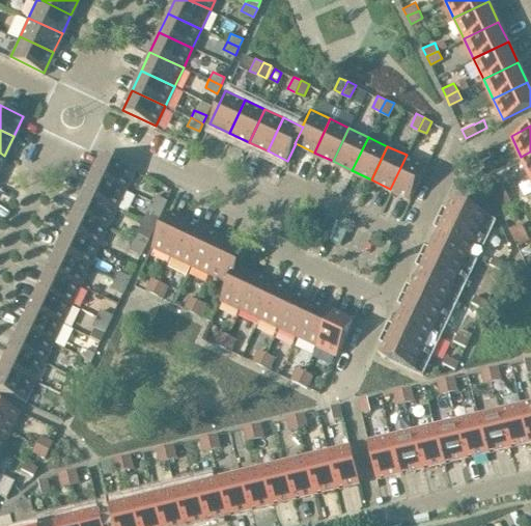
[(477,163),(490,157),(485,148),(474,155),(477,163)]
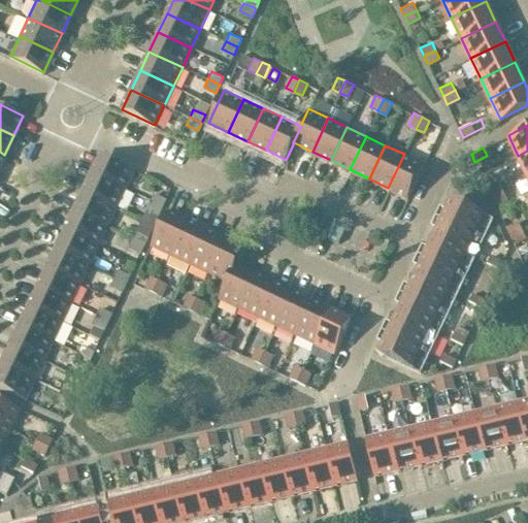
[(527,175),(527,151),(518,156),(527,176),(527,175)]
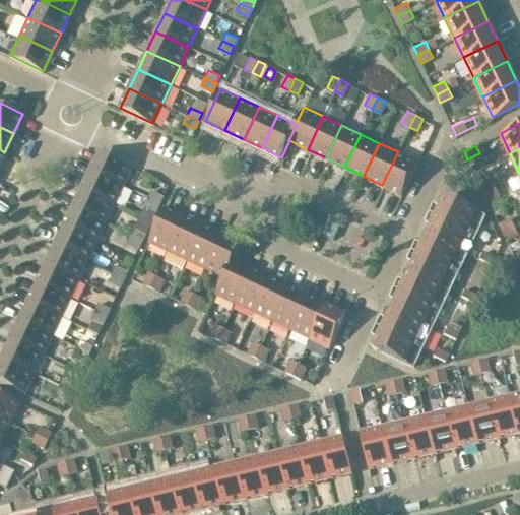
[(132,166),(100,150),(90,170),(123,186),(132,166)]
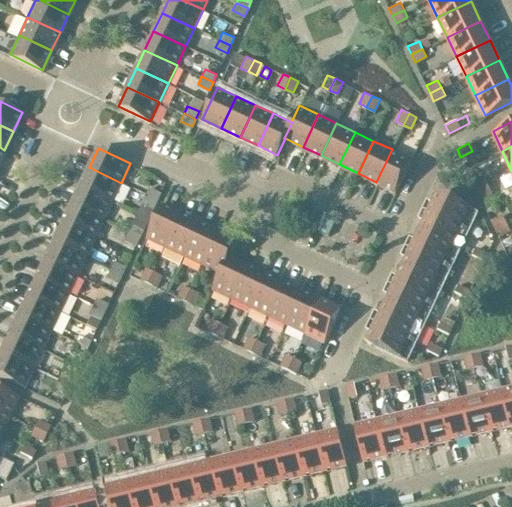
[(411,158),(392,149),(376,182),(396,191),(411,158)]
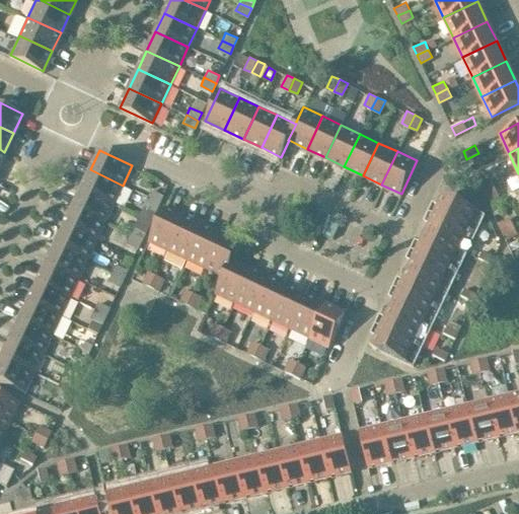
[(123,186),(90,169),(81,188),(114,204),(123,186)]
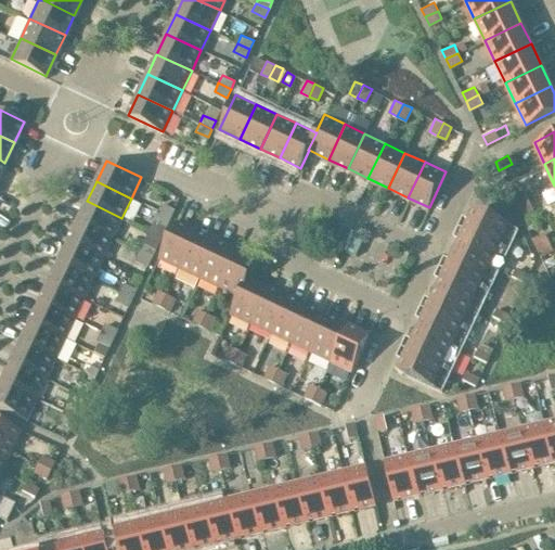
[(528,199),(524,190),(512,196),(516,204),(528,199)]
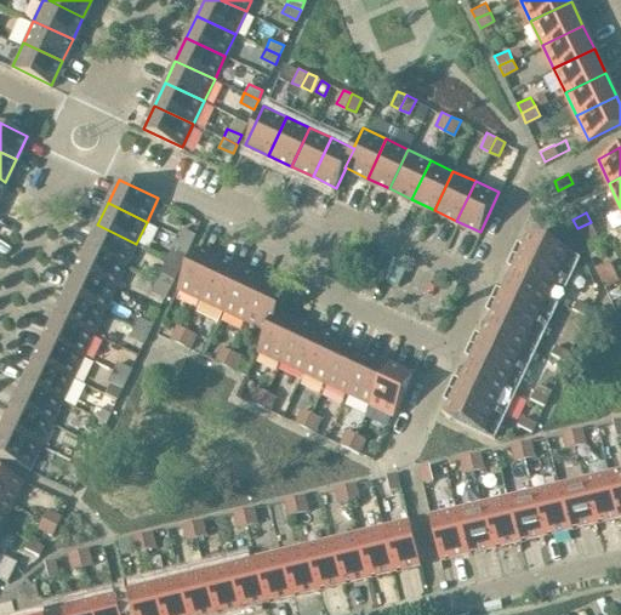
[(577,228),(581,238),(596,232),(591,222),(577,228)]
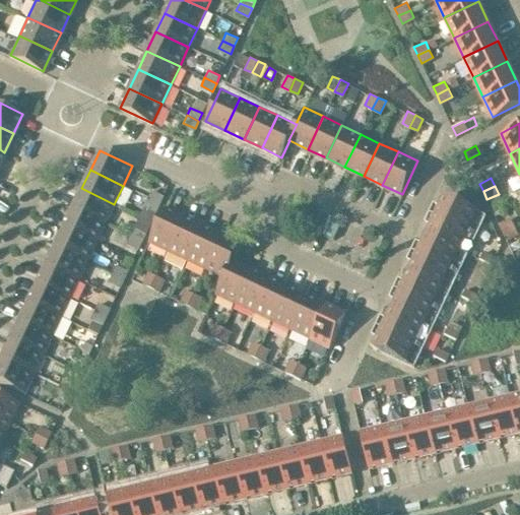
[(114,204),(81,188),(72,207),(105,222),(114,204)]
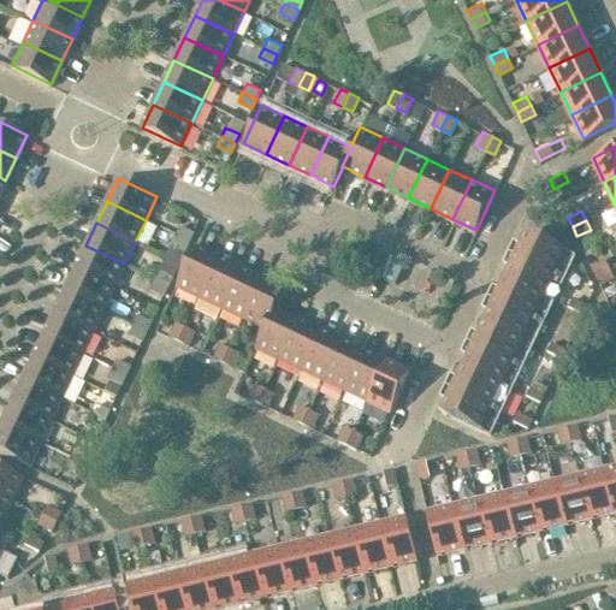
[(194,231),(179,224),(175,234),(189,241),(194,231)]
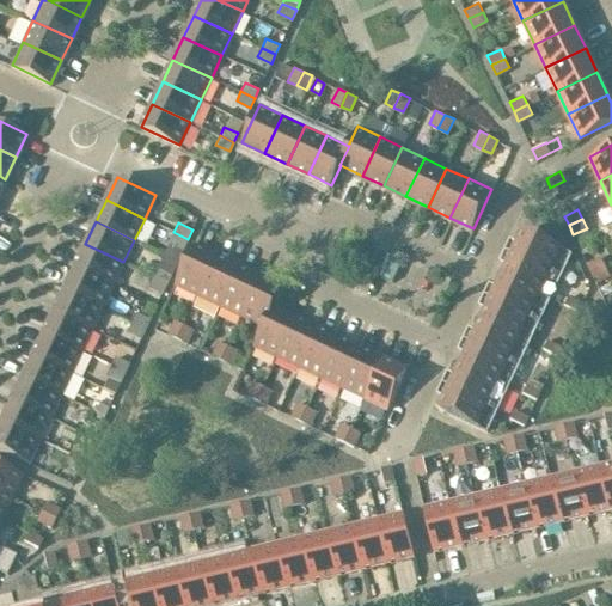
[(506,249),(501,259),(507,262),(501,274),(550,297),(561,275),(571,252),(522,230),(516,242),(510,239),(506,249)]
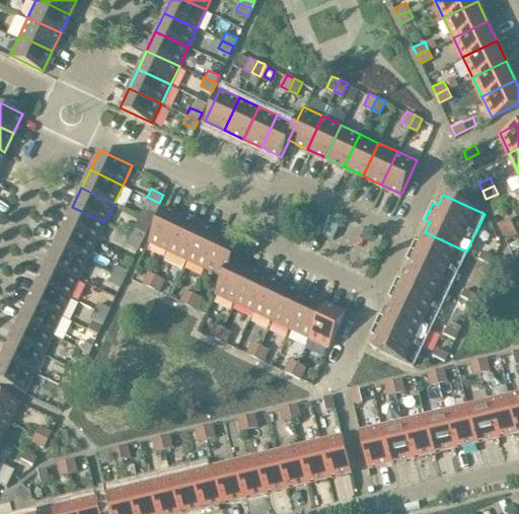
[(159,203),(147,197),(144,205),(155,210),(159,203)]
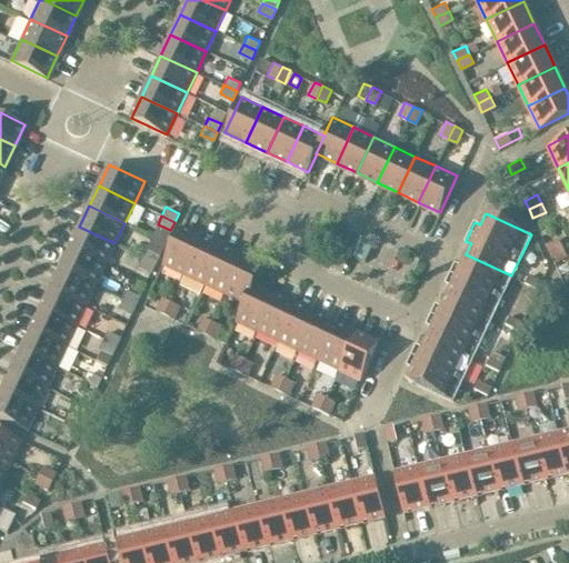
[(115,243),(79,227),(69,247),(106,264),(115,243)]
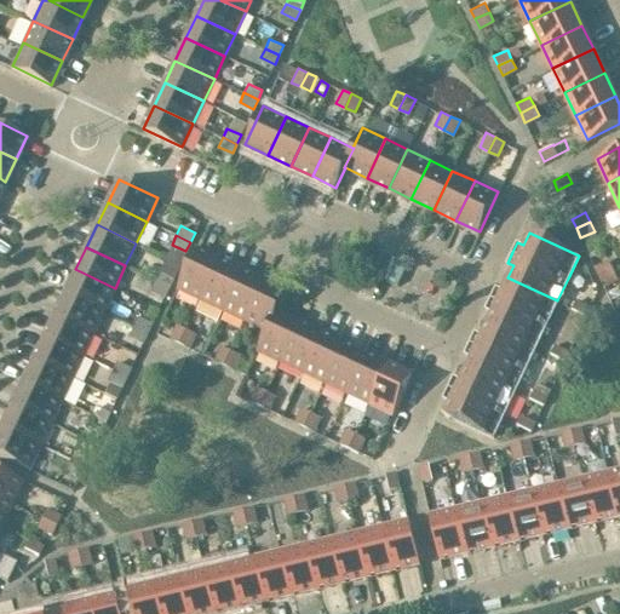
[(219,258),(196,247),(177,287),(200,298),(219,258)]
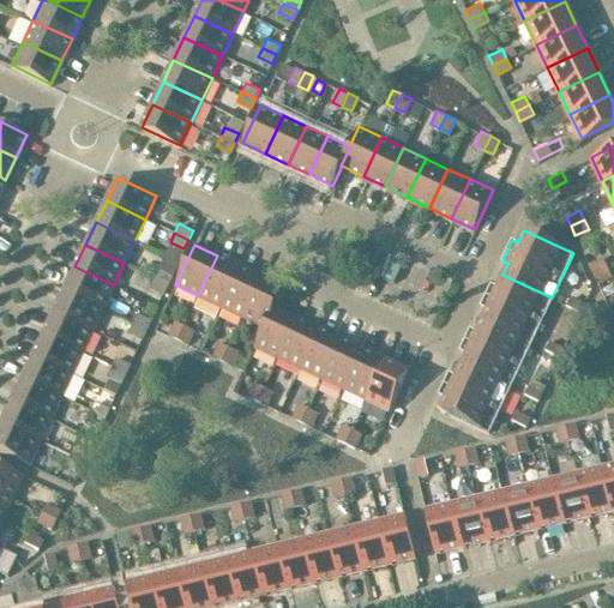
[(179,259),(166,253),(154,277),(168,283),(179,259)]
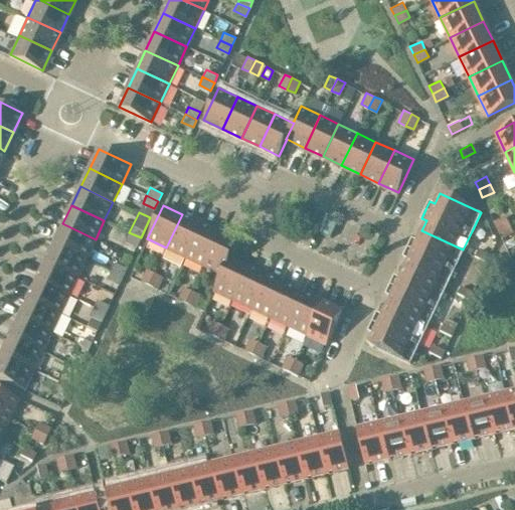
[(200,223),(182,214),(166,247),(185,257),(200,223)]
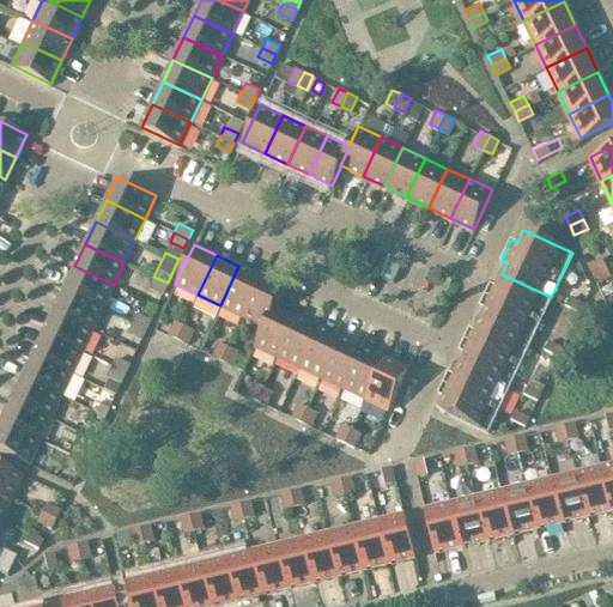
[(606,266),(601,256),(588,263),(592,272),(606,266)]
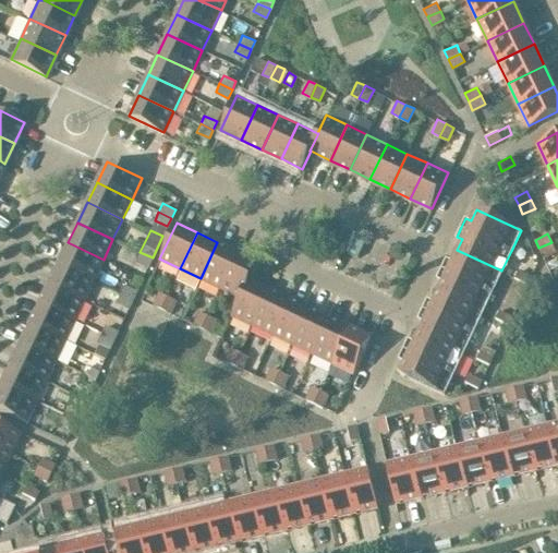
[(104,260),(68,242),(59,263),(94,279),(104,260)]
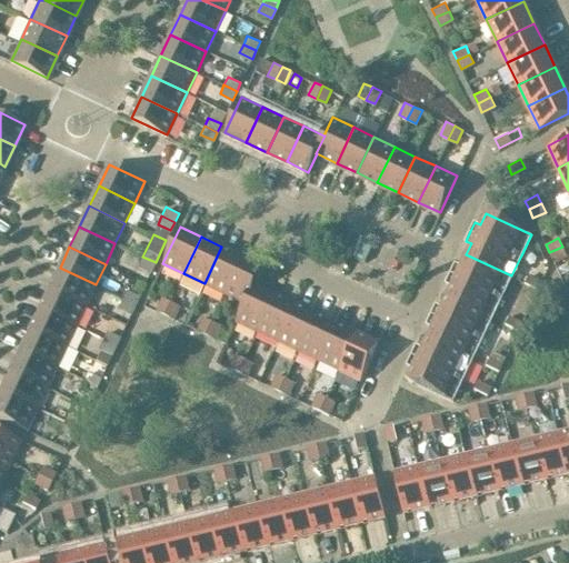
[(242,257),(221,247),(205,283),(225,292),(242,257)]
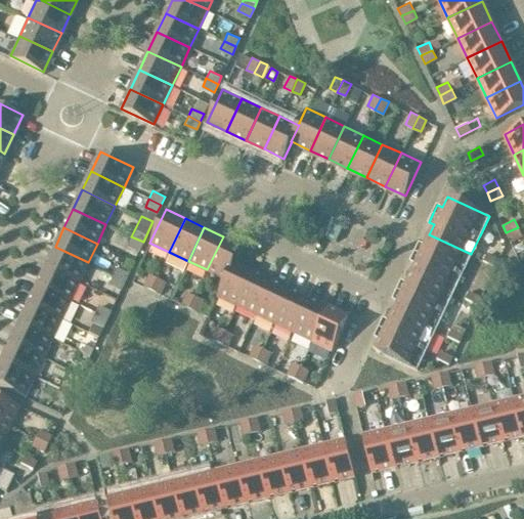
[(506,232),(510,241),(522,234),(518,227),(506,232)]
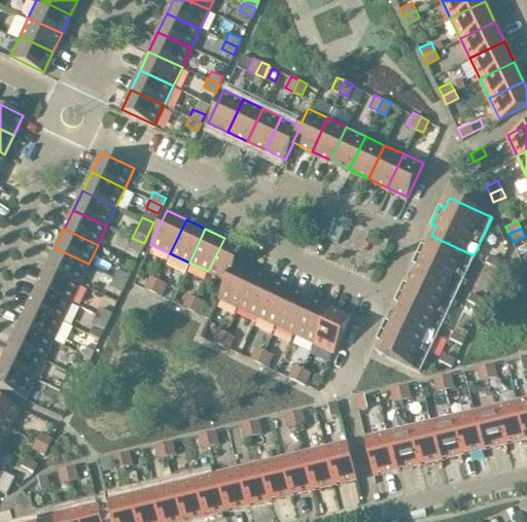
[(417,252),(413,262),(419,264),(414,274),(456,293),(464,275),(473,255),(431,236),(427,246),(421,243),(417,252)]
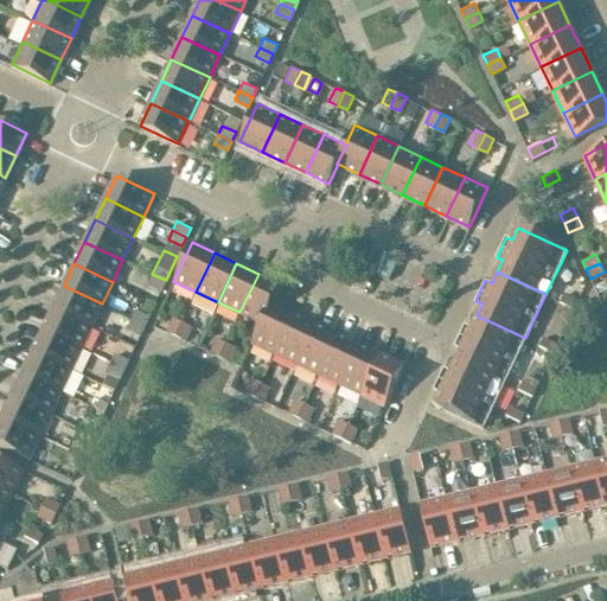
[(166,280),(152,274),(147,283),(161,289),(166,280)]
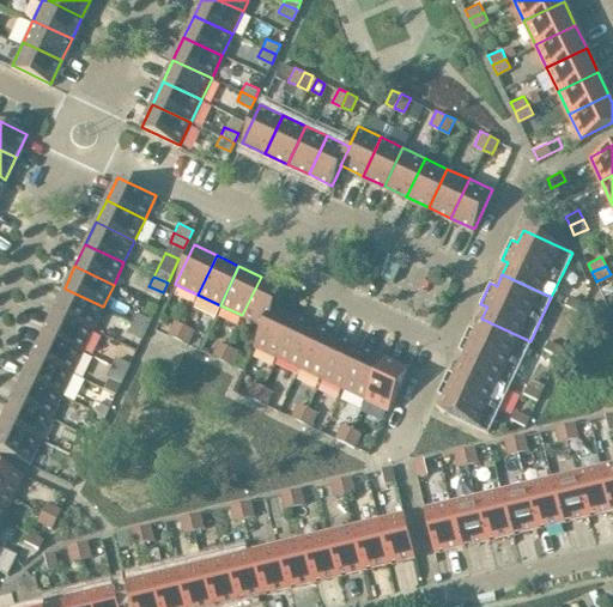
[(284,287),(261,277),(242,315),(263,326),(265,326),(273,307),(274,308),(284,287)]
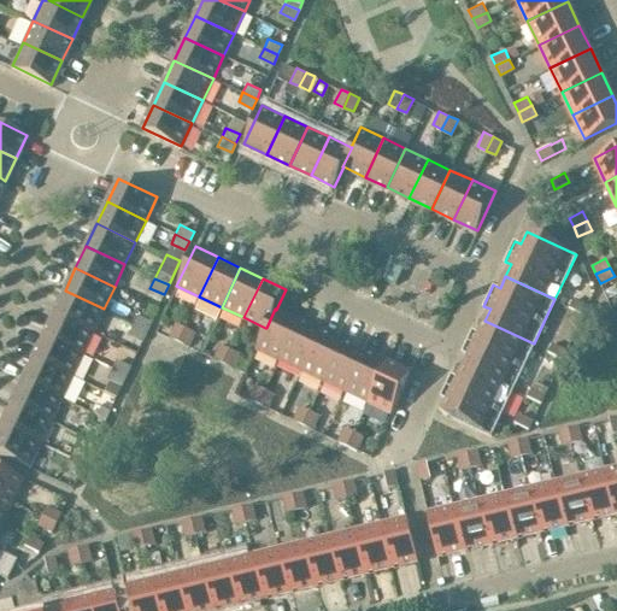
[(104,309),(65,291),(54,312),(93,332),(104,309)]
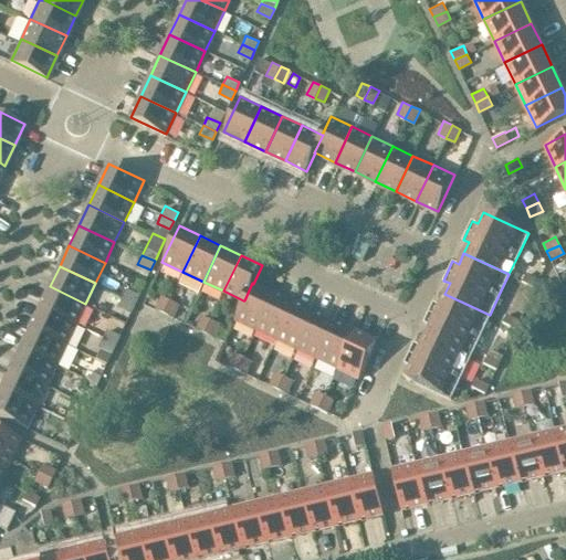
[(526,272),(522,281),(535,286),(540,277),(526,272)]
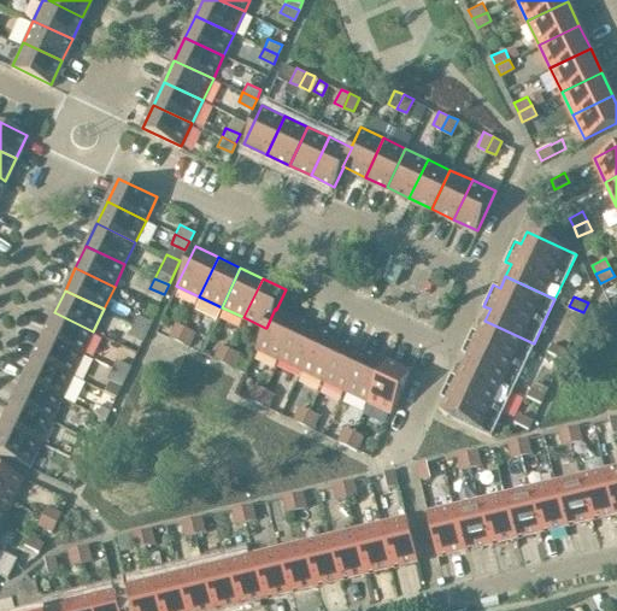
[(298,319),(276,310),(275,309),(266,328),(265,328),(256,347),(278,358),(298,319)]
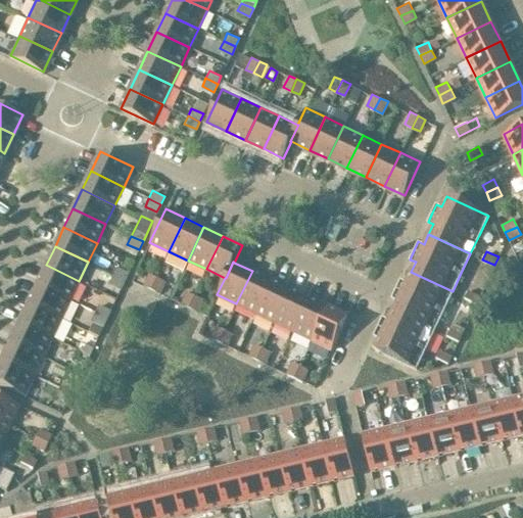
[(79,281),(46,265),(37,284),(70,299),(79,281)]
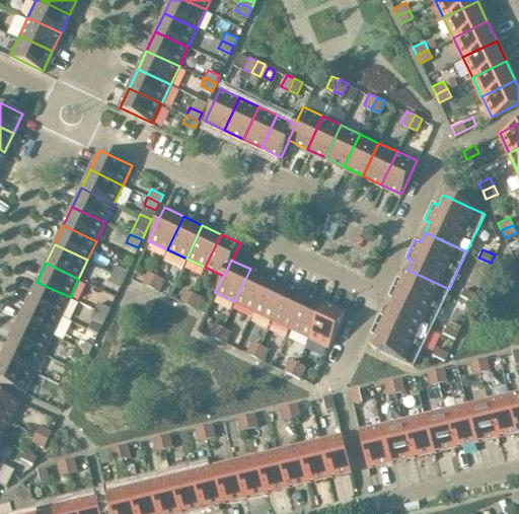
[(124,277),(128,270),(116,264),(113,272),(124,277)]
